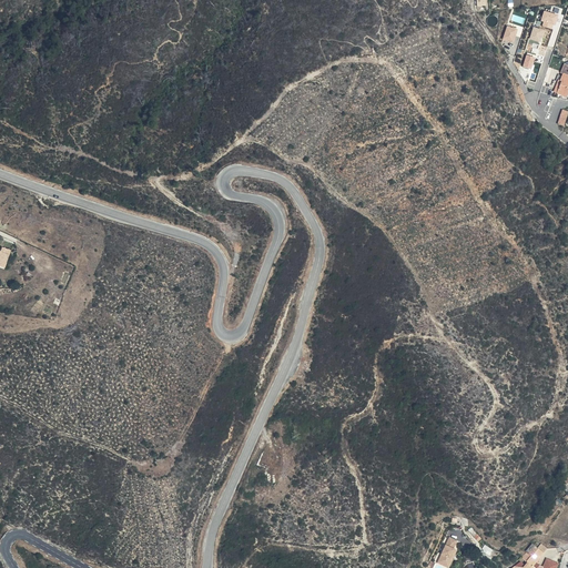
[(545,10),(541,20),(545,21),(544,26),(553,28),(554,24),(556,24),(559,14),(545,10)]
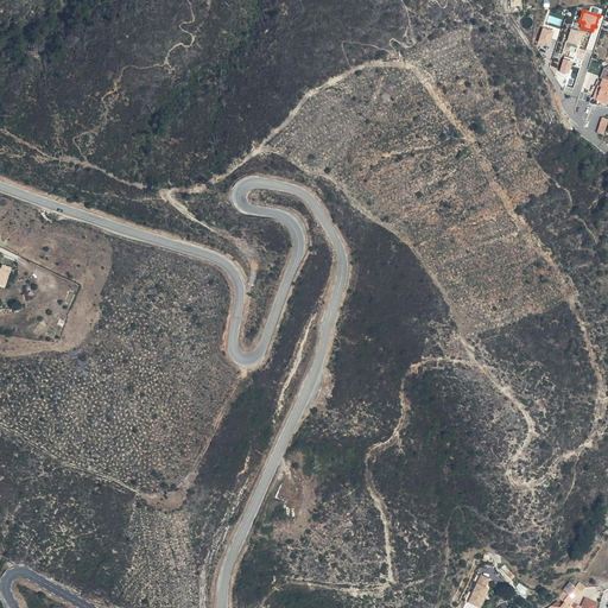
[(550,45),(555,31),(544,27),(539,42),(550,45)]
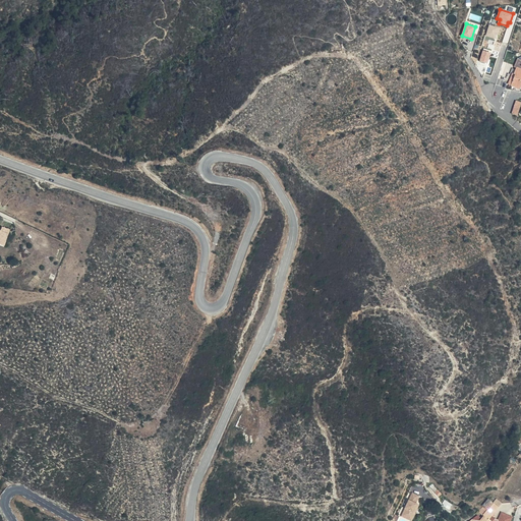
[(497,39),(501,26),(489,23),(486,36),(497,39)]
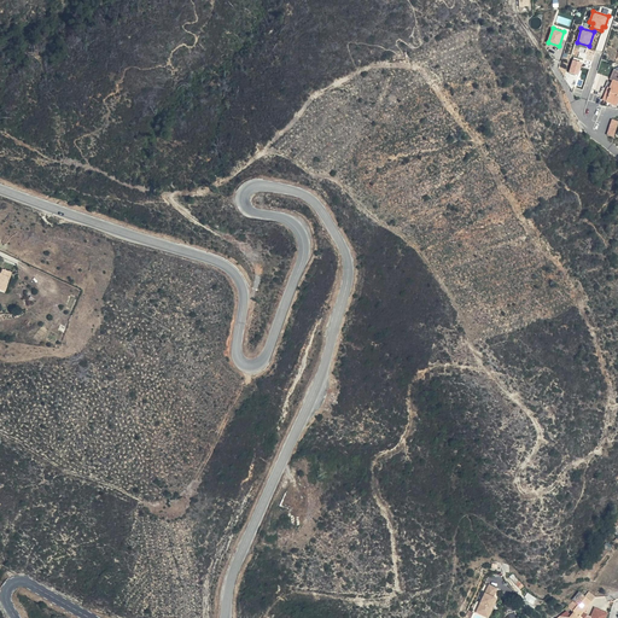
[(573,59),(570,71),(579,75),(583,63),(573,59)]
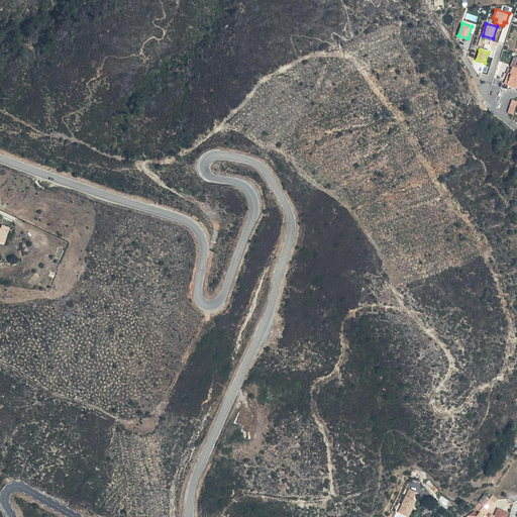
[(516,67),(514,66),(511,73),(509,73),(505,83),(516,87),(516,67)]
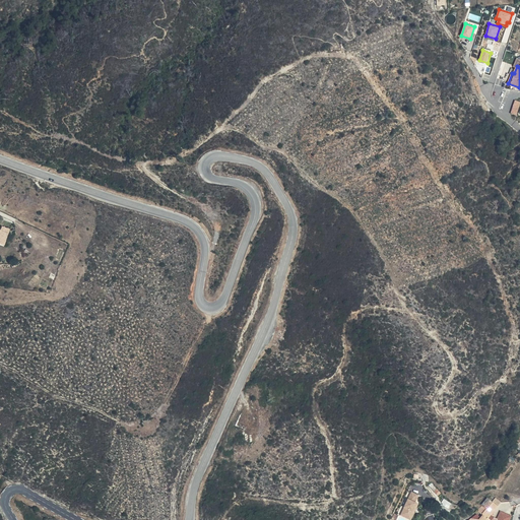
[(0,243),(4,245),(9,235),(1,232),(2,230),(0,229),(0,243)]
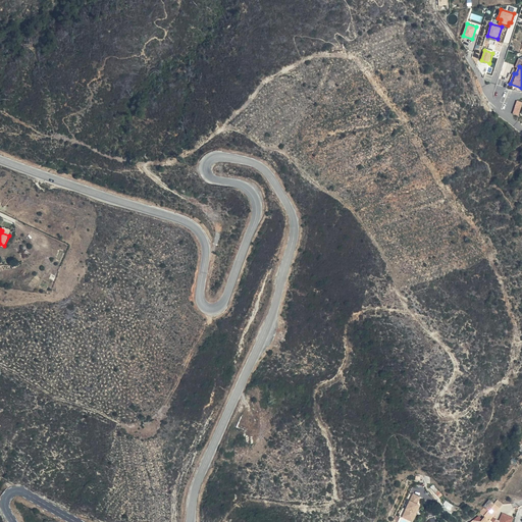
[(408,521),(412,521),(419,508),(417,507),(420,499),(413,496),(403,520),(408,521)]
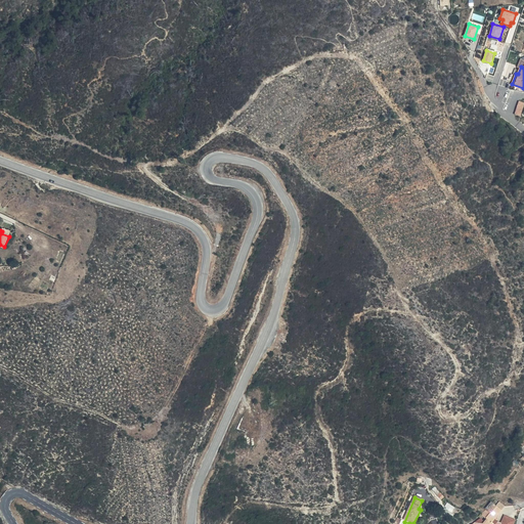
[(445,507),(452,512),(455,507),(448,503),(445,507)]
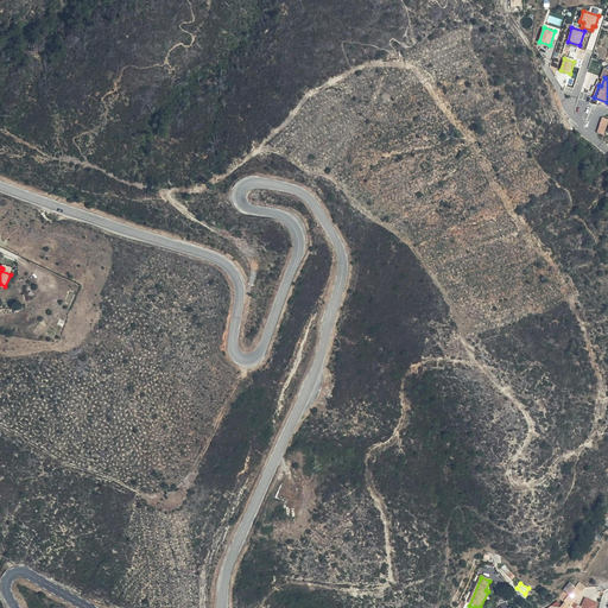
[(562,601),(558,606),(559,607),(558,607),(570,607),(571,605),(570,605),(578,590),(570,587),(568,591),(562,601)]
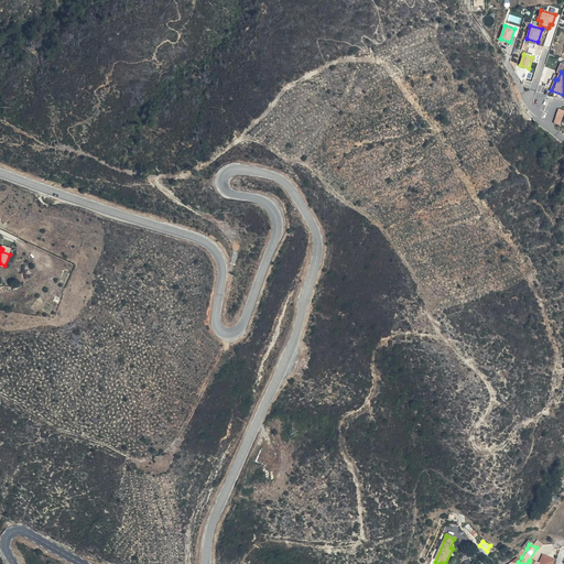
[(516,555),(521,557),(527,549),(521,545),(516,555)]
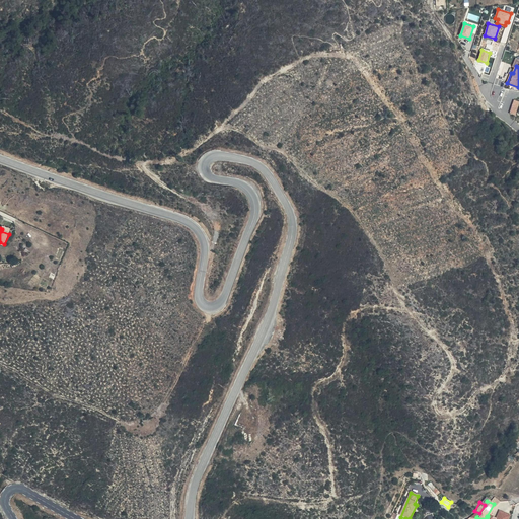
[(412,518),(418,505),(417,505),(410,518),(412,518)]
